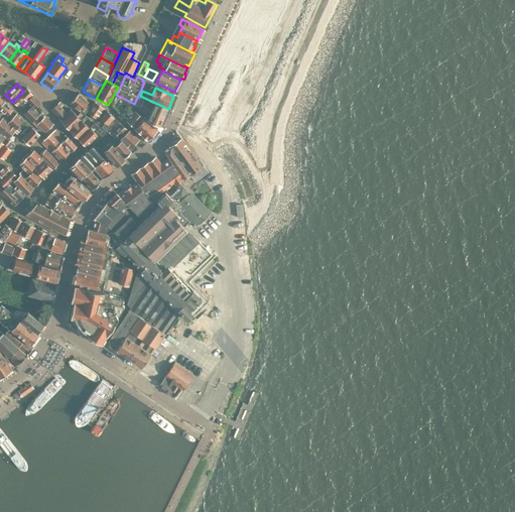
[(23,91),(12,102),(16,107),(24,100),(26,102),(31,98),(33,96),(26,89),(23,91)]
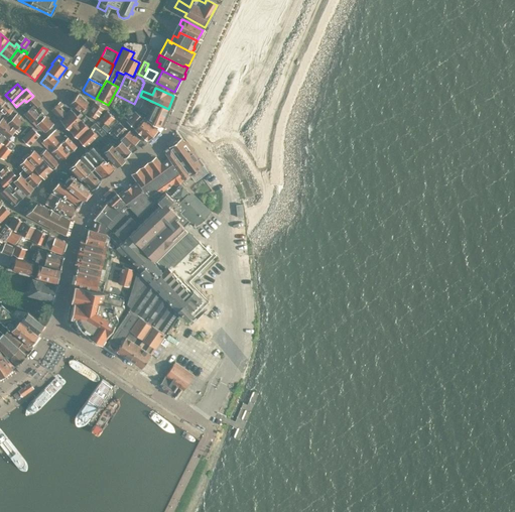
[(79,95),(71,104),(74,107),(81,113),(83,114),(85,116),(87,113),(90,108),(87,105),(89,103),(79,95)]
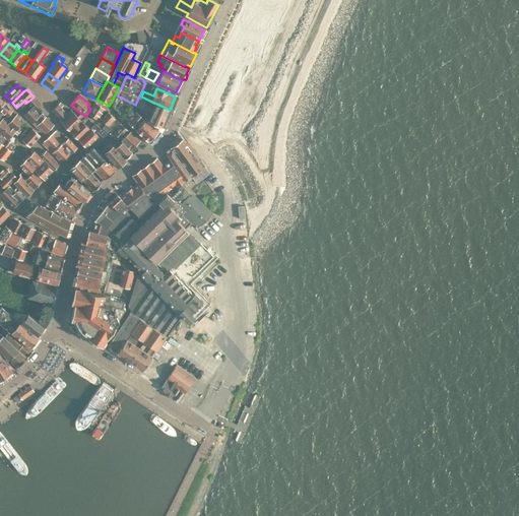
[(16,108),(20,112),(23,110),(26,113),(31,108),(35,111),(39,107),(41,105),(34,97),(31,99),(26,103),(24,101),(16,108)]
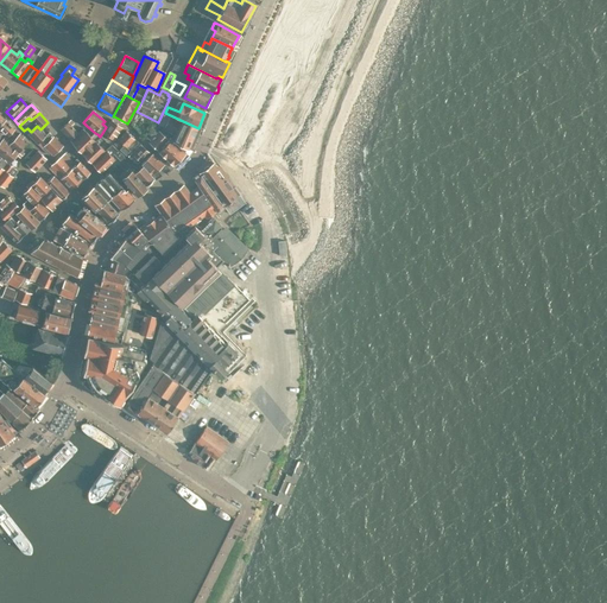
[(165,113),(163,119),(164,119),(168,121),(163,131),(176,137),(183,121),(165,113)]
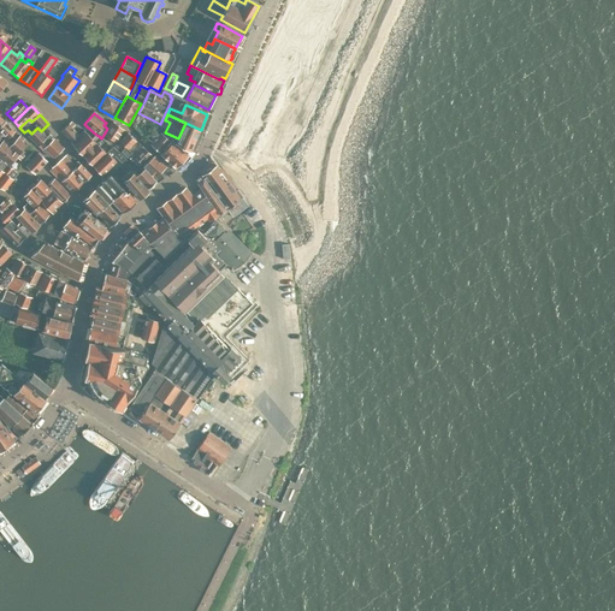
[(5,123),(0,128),(0,132),(4,136),(7,140),(15,132),(5,123)]
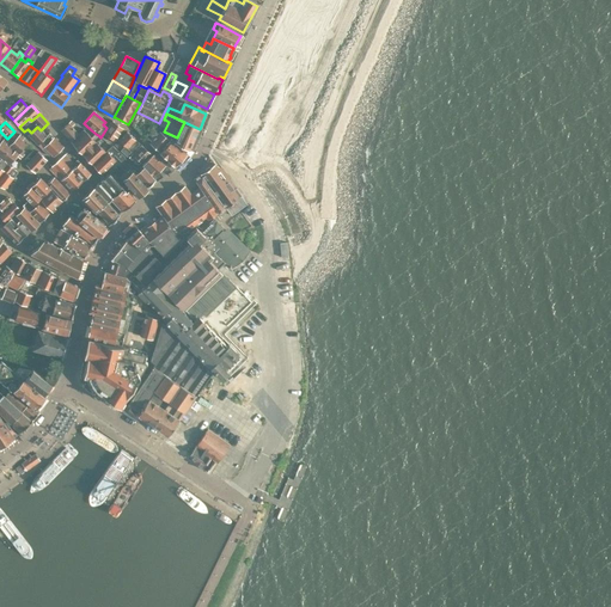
[(71,122),(60,132),(69,142),(78,134),(72,128),(74,126),(71,122)]
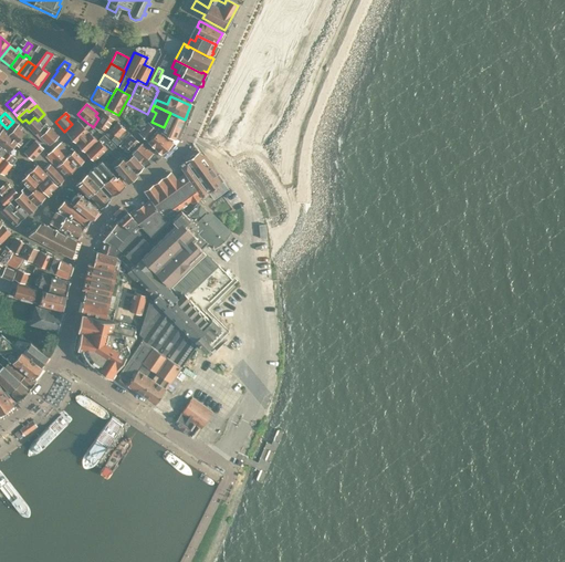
[(95,124),(95,125),(105,132),(114,120),(103,113),(95,124)]
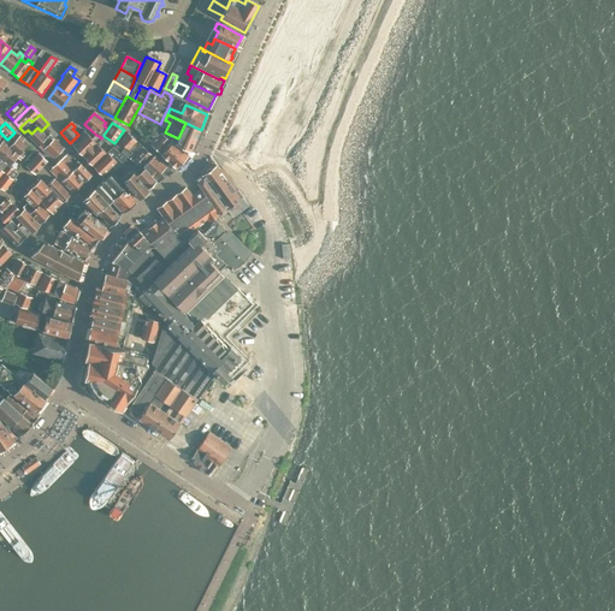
[(178,138),(176,143),(187,154),(187,152),(191,153),(201,130),(185,123),(178,138)]
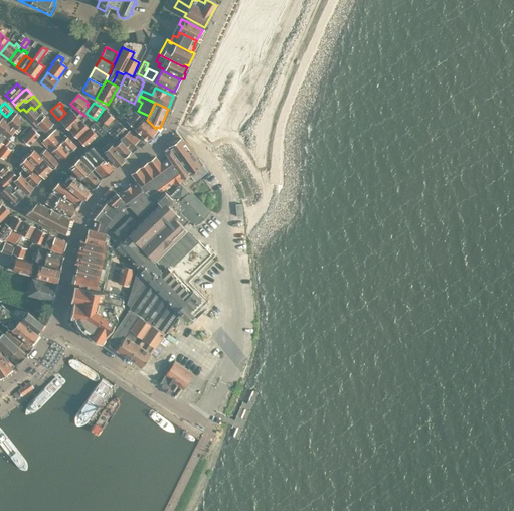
[(26,112),(23,114),(32,123),(39,116),(34,110),(31,107),(26,112)]
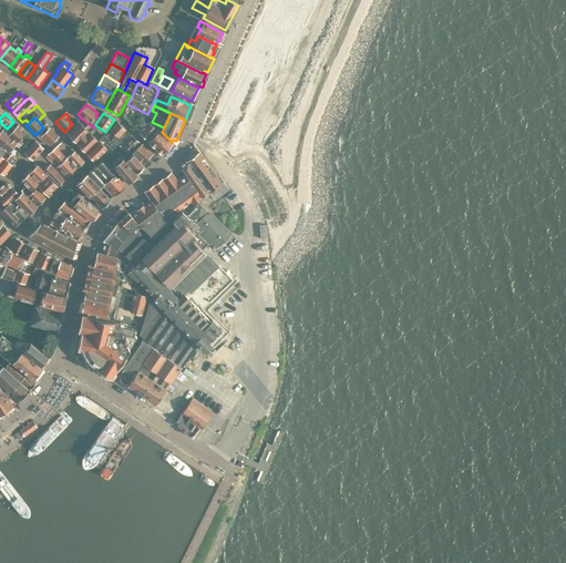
[(117,123),(110,131),(115,136),(111,141),(117,146),(122,143),(130,134),(125,131),(117,123)]
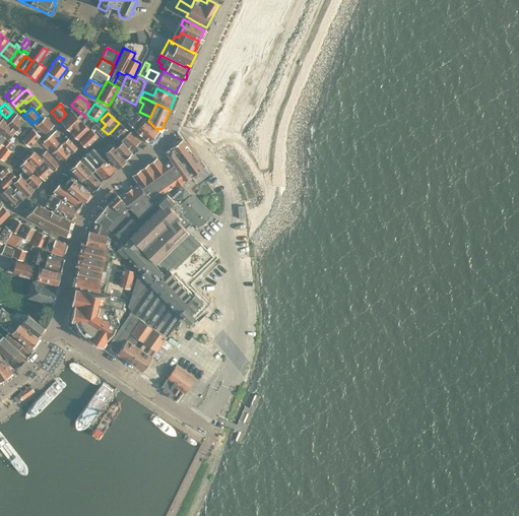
[(132,114),(127,120),(128,122),(127,123),(135,130),(144,120),(136,113),(133,116),(132,114)]
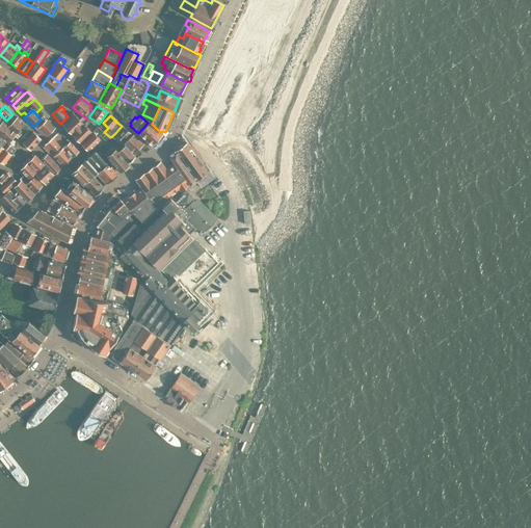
[(41,120),(33,127),(36,131),(38,129),(47,137),(55,129),(47,121),(46,121),(43,116),(41,120)]
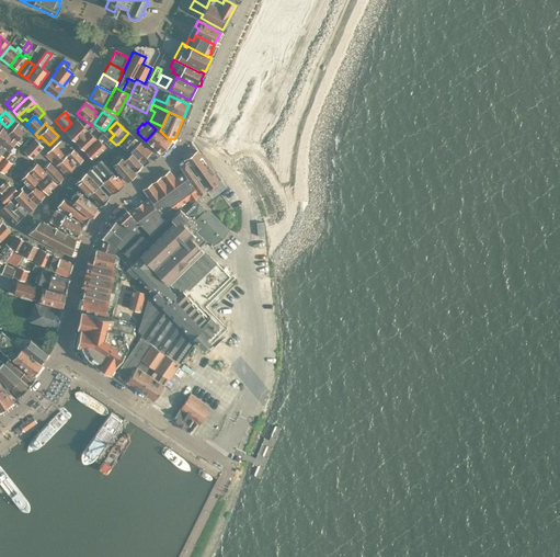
[(83,127),(79,123),(72,128),(67,134),(72,139),(76,143),(92,127),(92,126),(90,124),(88,123),(83,127)]
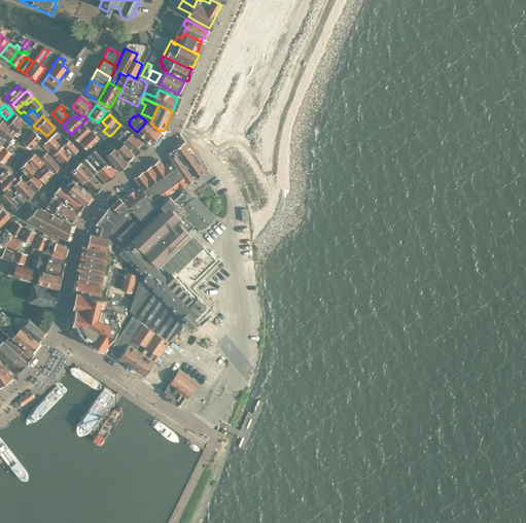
[(16,117),(8,127),(9,128),(16,134),(19,132),(23,126),(19,121),(21,120),(16,117)]
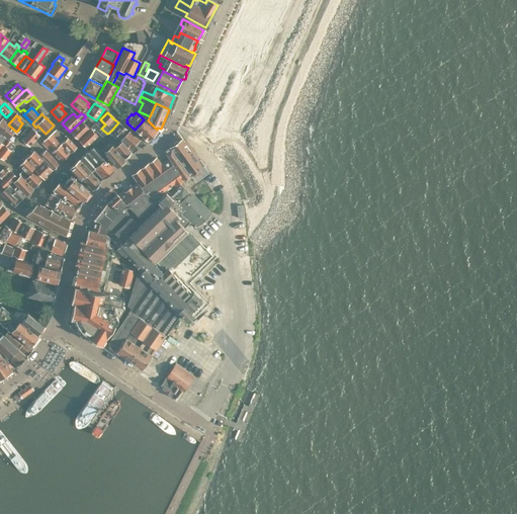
[(1,120),(0,121),(0,132),(2,134),(8,126),(9,125),(8,124),(5,122),(7,120),(4,117),(1,120)]
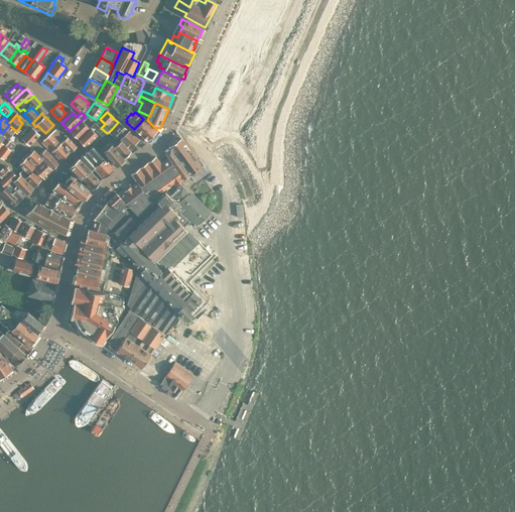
[(85,117),(70,131),(78,140),(89,129),(85,125),(90,121),(85,117)]
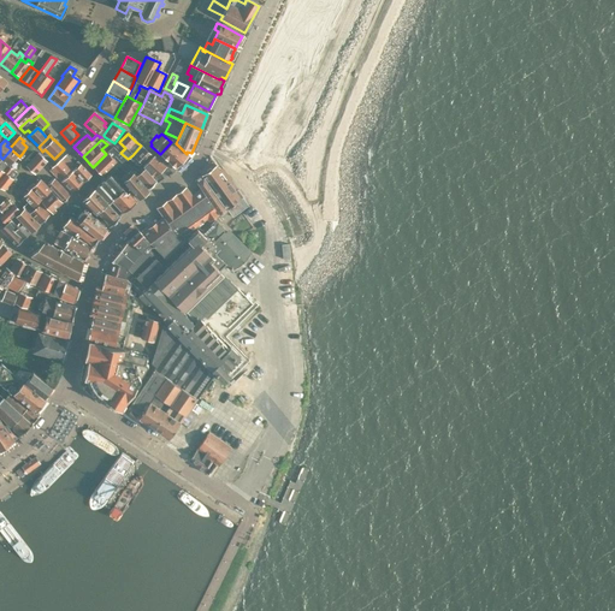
[(173,142),(160,154),(171,165),(176,170),(189,156),(187,154),(176,143),(173,142)]
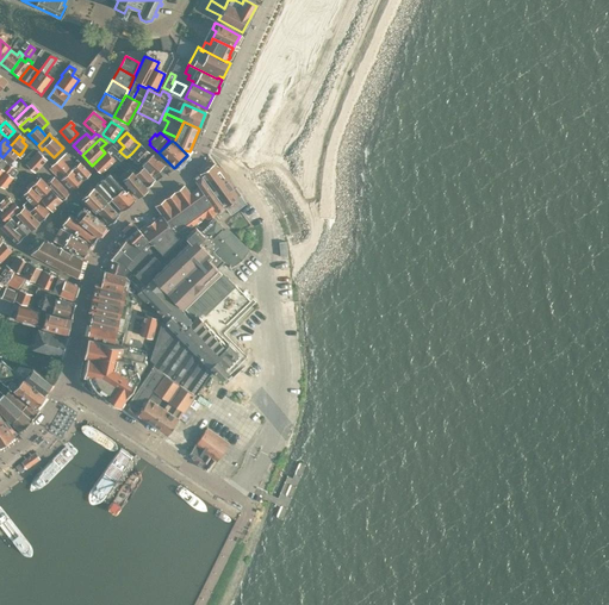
[(141,145),(129,158),(134,164),(135,163),(138,166),(150,155),(141,145)]
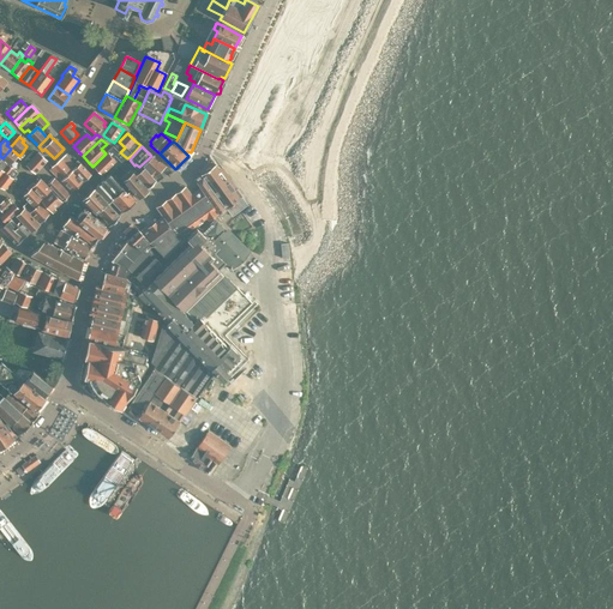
[(107,154),(92,167),(102,176),(110,167),(115,162),(112,158),(114,156),(121,163),(125,158),(113,148),(107,154)]
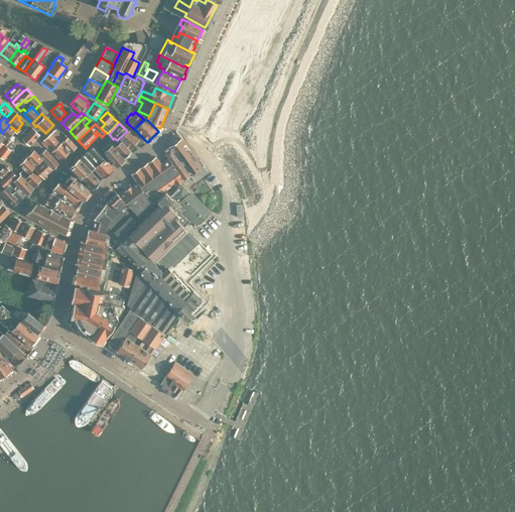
[(8,126),(2,133),(9,139),(14,133),(17,135),(18,133),(16,131),(9,125),(8,126)]
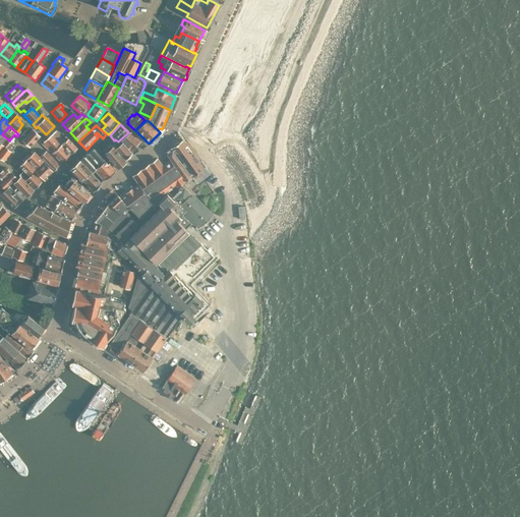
[(27,128),(20,136),(23,139),(22,141),(30,149),(40,137),(33,130),(31,131),(27,128)]
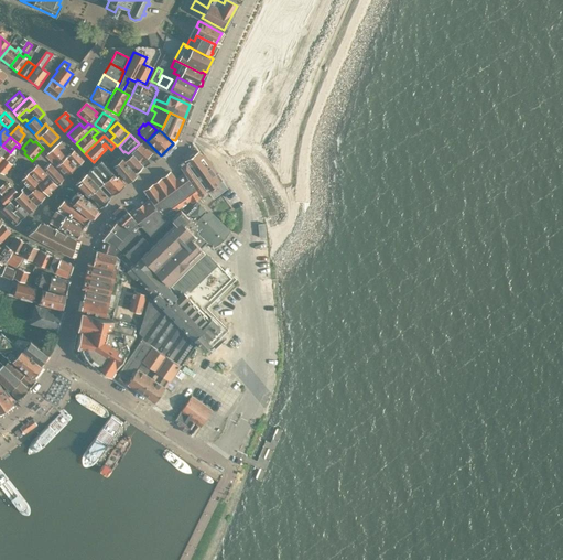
[(60,143),(45,157),(55,168),(67,157),(74,151),(71,149),(67,152),(60,143)]
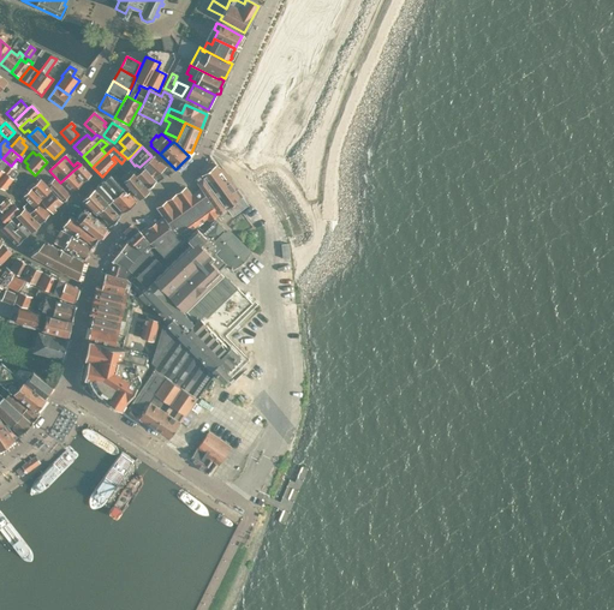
[(154,157),(142,168),(144,169),(144,168),(154,179),(166,168),(154,157)]
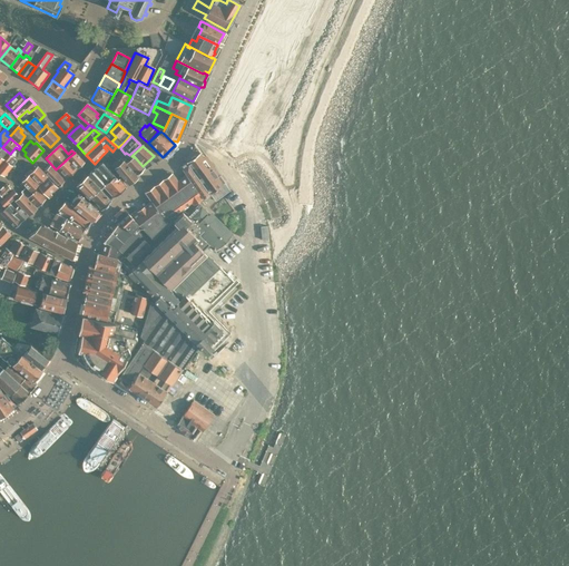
[(197,155),(186,163),(209,195),(215,202),(229,192),(224,183),(225,183),(202,152),(197,155)]
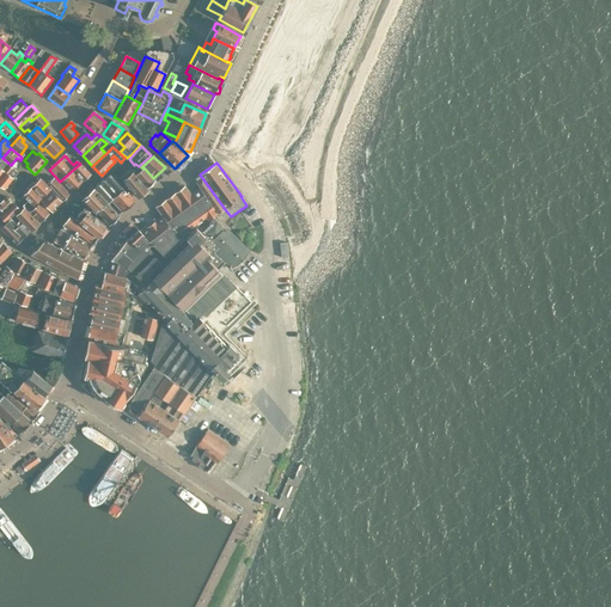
[(80,164),(73,170),(84,182),(90,175),(80,164)]
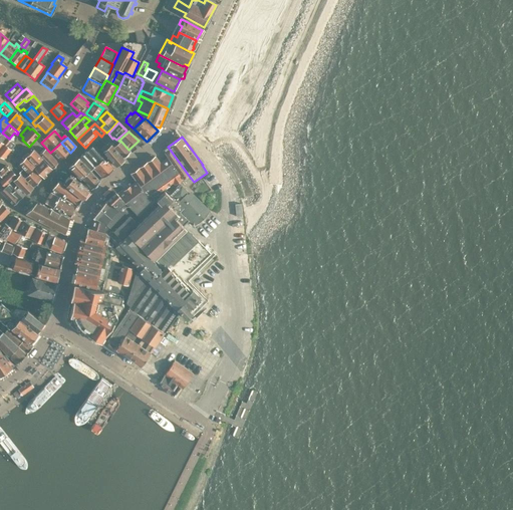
[(8,140),(0,149),(0,157),(1,158),(4,160),(11,151),(15,146),(10,143),(10,142),(8,140)]
